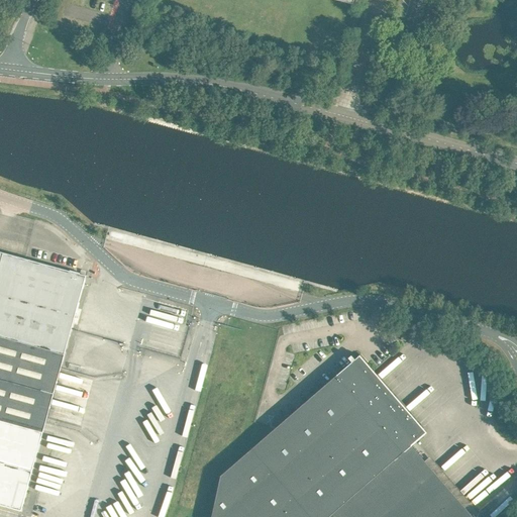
[(0,505),(21,511),(61,368),(86,276),(0,251),(0,505)]
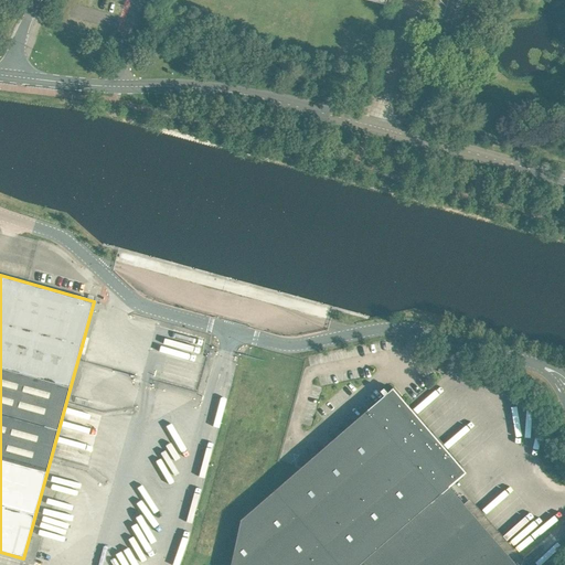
[(384,396),(277,490),(340,564),(360,564),(366,560),(449,488),(466,473),(393,388),(387,393),(384,388),(380,392),(384,396)]
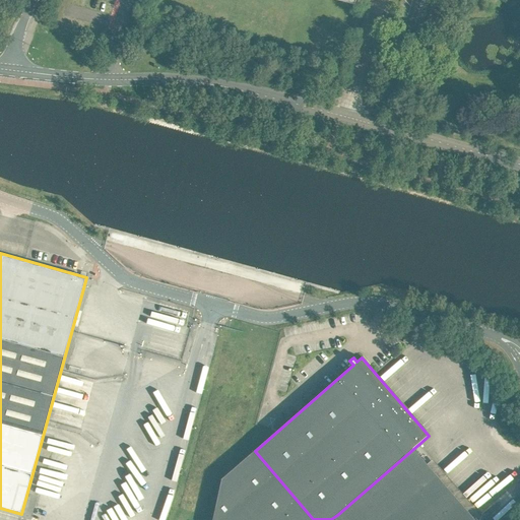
[(474,519),(413,449),(337,515),(340,519),(474,519)]
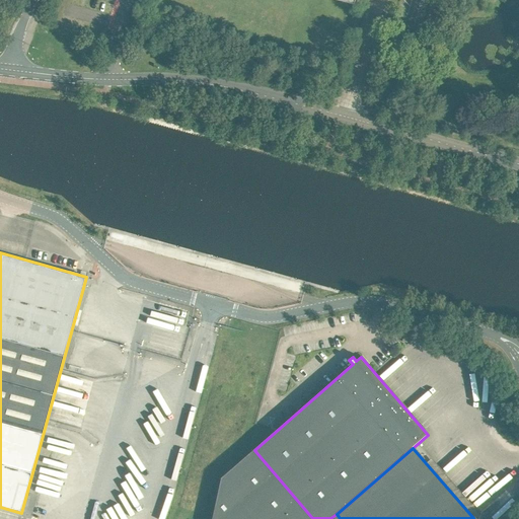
[(340,518),(337,514),(330,518),(312,518),(254,450),(222,478),(212,518),(340,518)]
